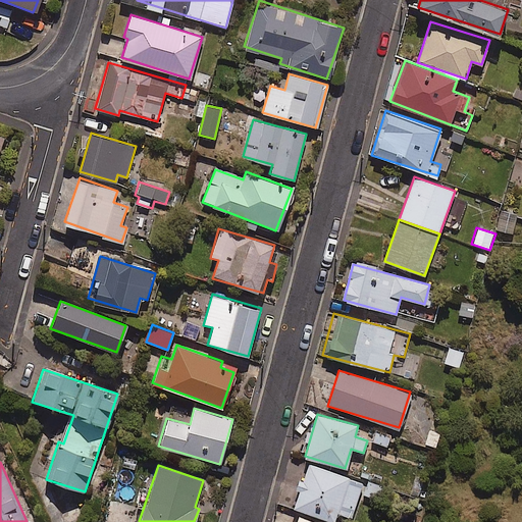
[(361,479),(306,465),(295,511),(334,521),(337,511),(352,515),(361,479)]
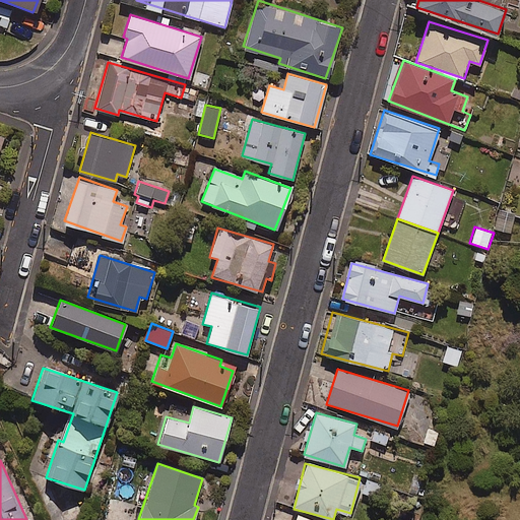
All buildings are outlined.
